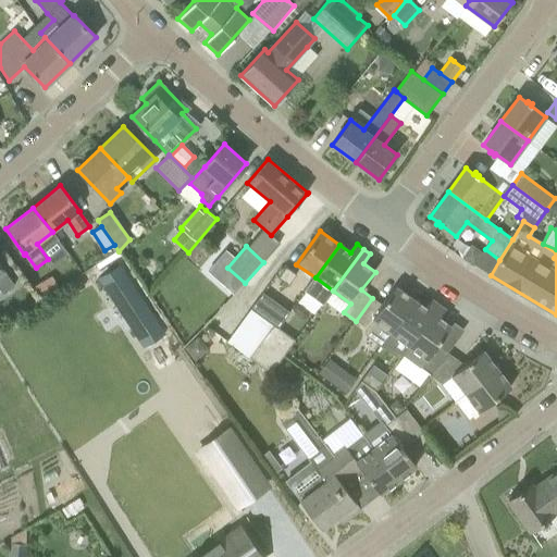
[(0,291),(2,294),(15,284),(0,263),(0,291)]
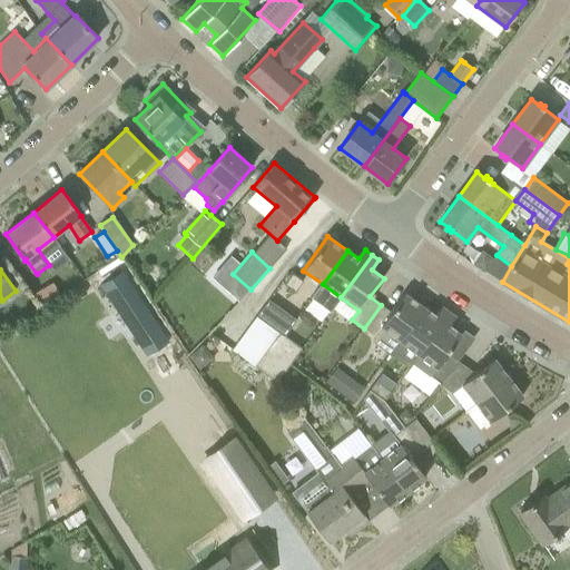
[(209,404),(123,271),(100,285),(187,419),(209,404)]
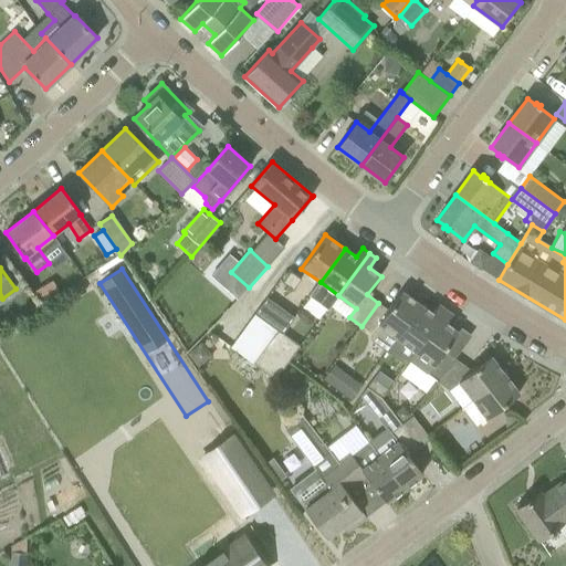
[(291,271),(283,282),(294,290),(301,279),(291,271)]
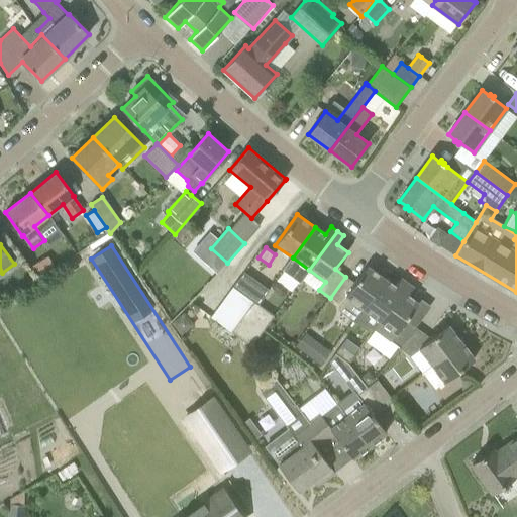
[(39,262),(30,268),(36,277),(45,272),(39,262)]
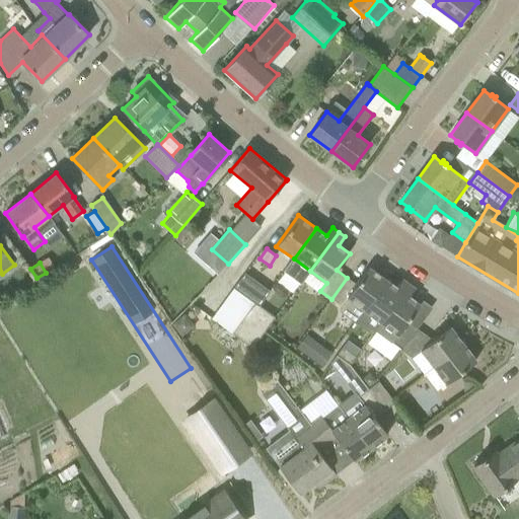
[(331,299),(341,305),(341,312),(355,321),(363,310),(386,280),(369,267),(357,285),(347,278),(331,299)]
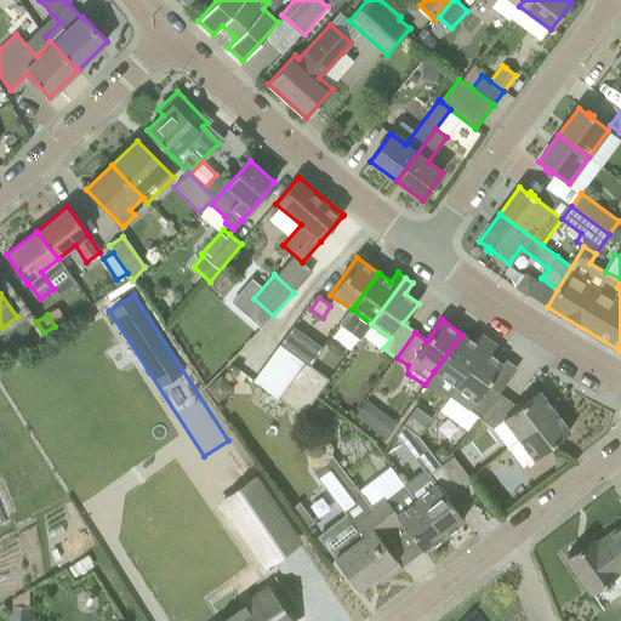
[(462,335),(434,371),(425,385),(445,400),(449,396),(455,386),(489,340),(482,334),(474,343),(462,335)]
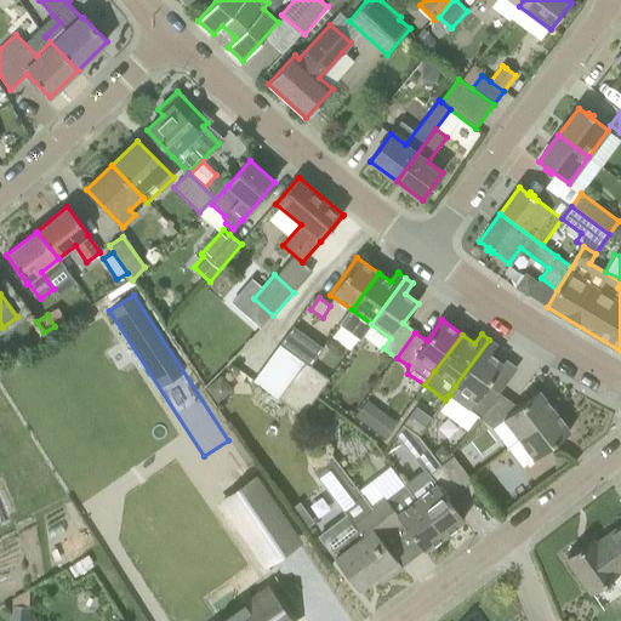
[(449,396),(480,419),(500,392),(488,383),(502,364),(490,354),(496,345),(489,340),(455,386),(449,396)]
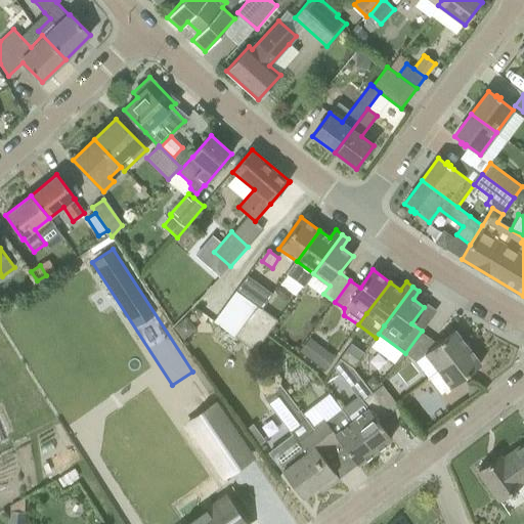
[(249,315),(270,331),(278,320),(257,304),(249,315)]
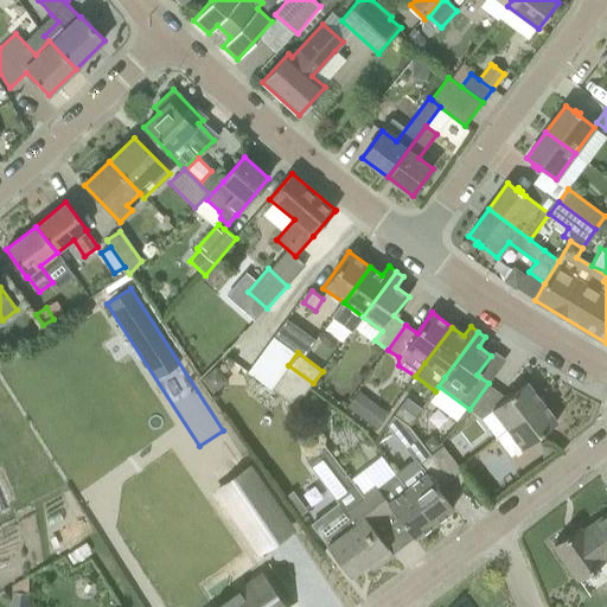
[(280,377),(305,395),(313,383),(288,365),(280,377)]
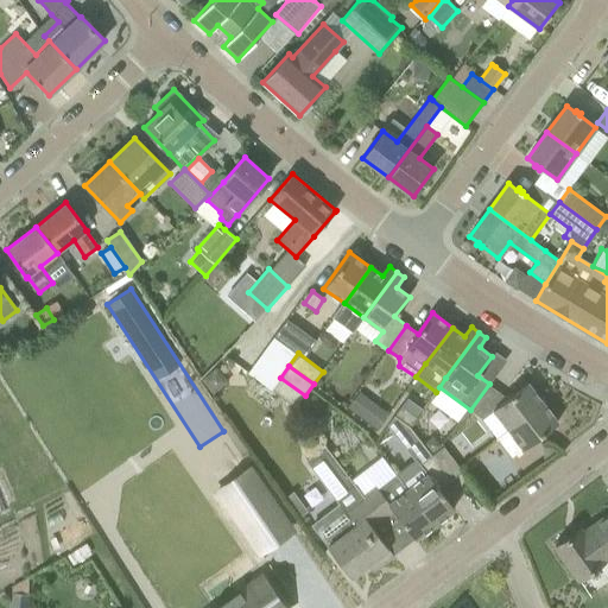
[(280,378),(272,388),(271,390),(296,407),(305,396),(280,378)]
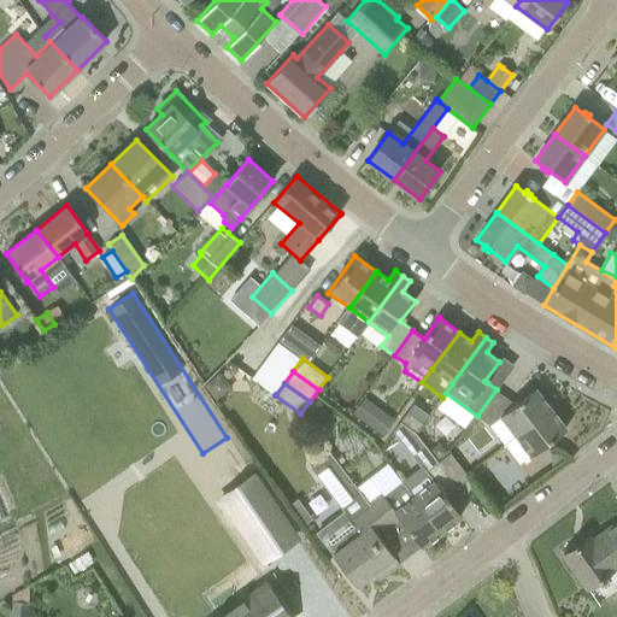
[(500,416),(516,436),(551,409),(535,388),(516,404),(497,389),(477,416),(489,425),(500,416)]
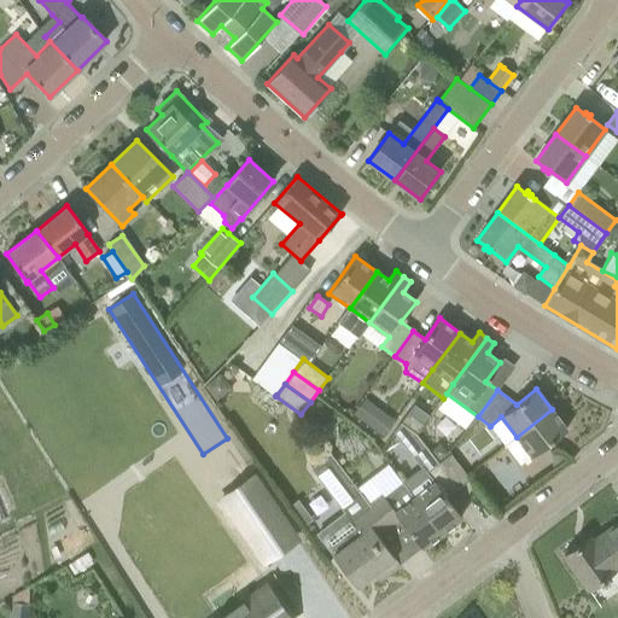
[(366,396),(353,412),(382,433),(394,418),(366,396)]
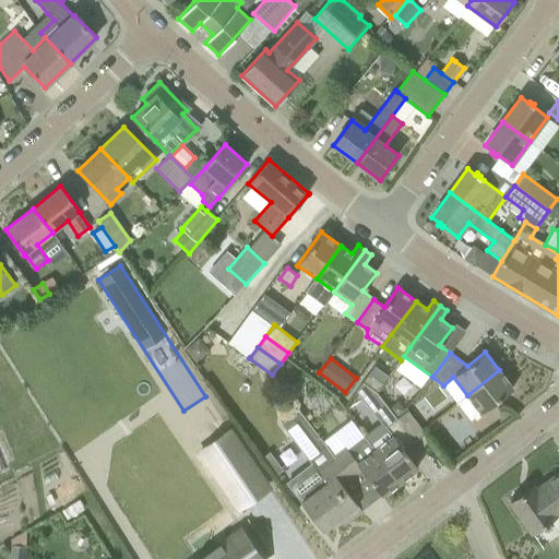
[(275,375),(289,390),(302,378),(288,363),(275,375)]
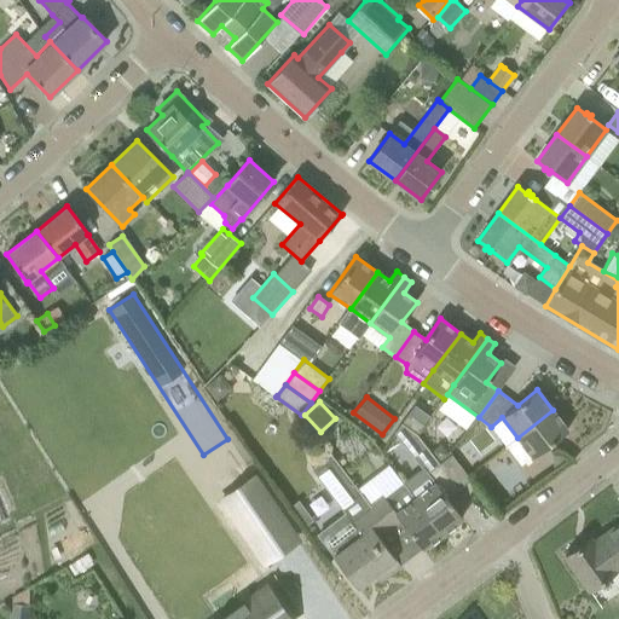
[(568,431),(553,410),(518,438),(532,457),(568,431)]
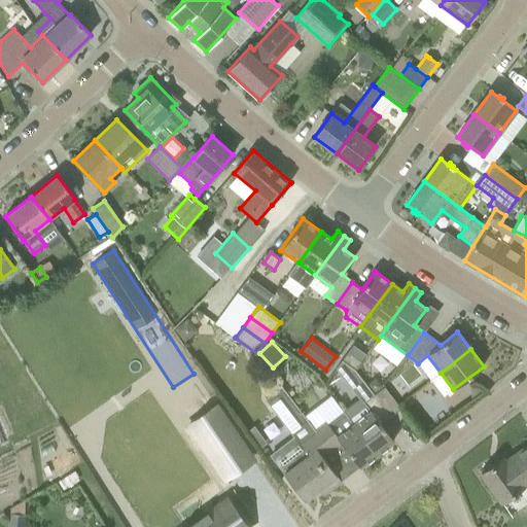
[(342,360),(355,370),(361,362),(348,352),(342,360)]
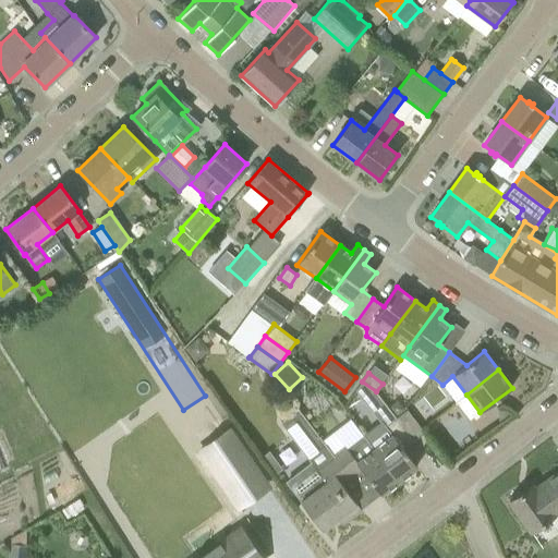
[(364,401),(376,391),(362,381),(356,390),(364,401)]
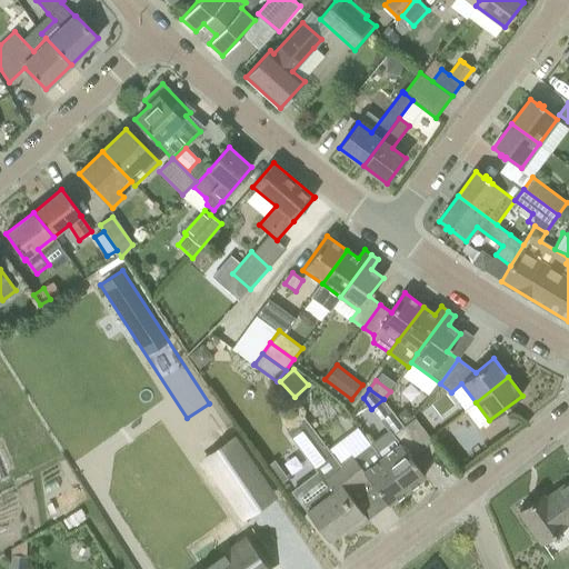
[(406,409),(397,416),(403,425),(412,418),(406,409)]
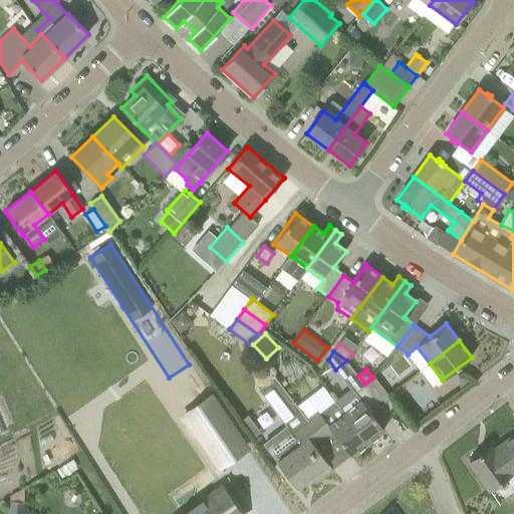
[(364,384),(380,407),(391,399),(374,377),(364,384)]
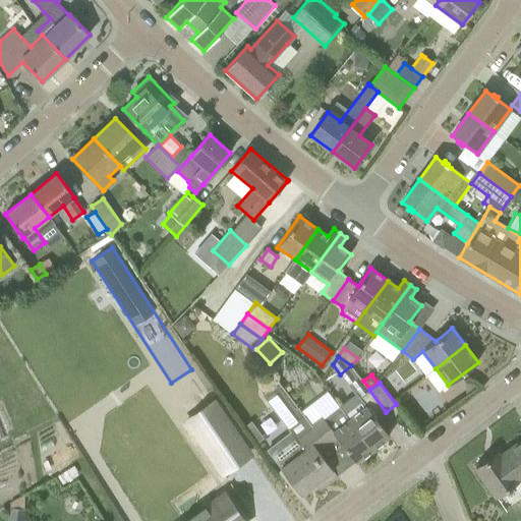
[(268,400),(289,428),(292,431),(268,450),(273,456),(282,467),(280,468),(300,495),(321,479),(326,485),(338,476),(319,451),(327,445),(310,423),(283,388),(268,400)]
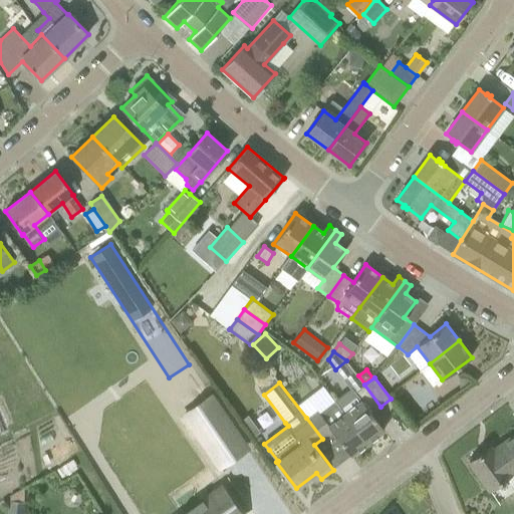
[(351,389),(334,402),(367,443),(384,430),(370,414),(380,407),(364,384),(354,393),(351,389)]
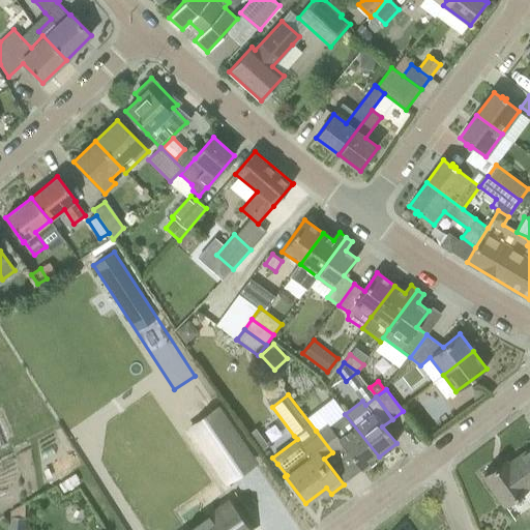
[(221,407),(187,431),(210,463),(243,440),(221,407)]
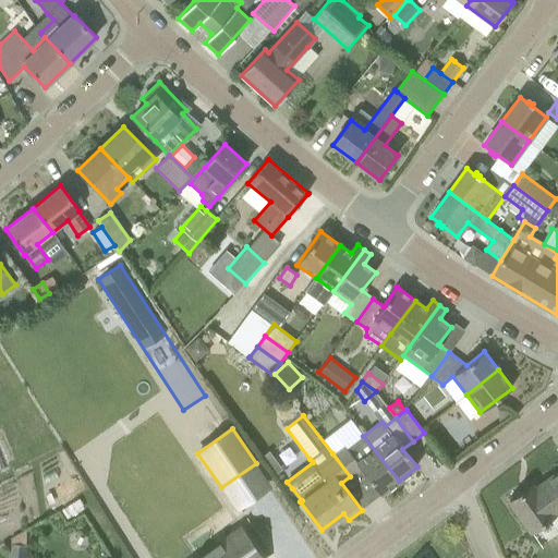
[(343,445),(332,453),(350,476),(360,469),(380,495),(399,481),(363,436),(347,449),(343,445)]
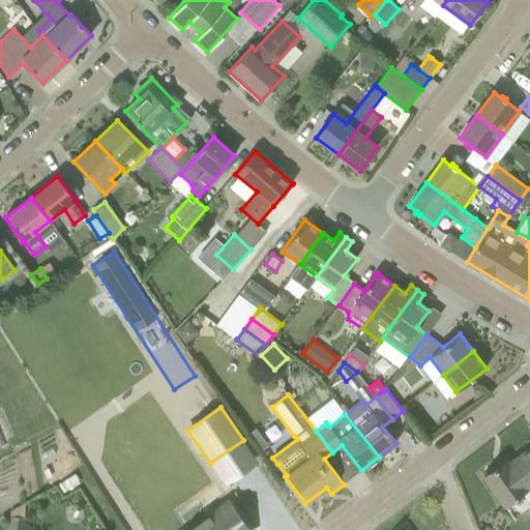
[(529,486),(529,447),(507,464),(505,461),(483,476),(504,505),(529,486)]
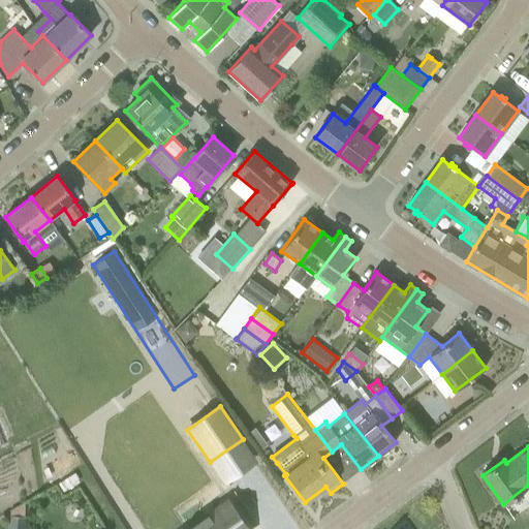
[(187,528),(246,528),(225,501),(187,528)]
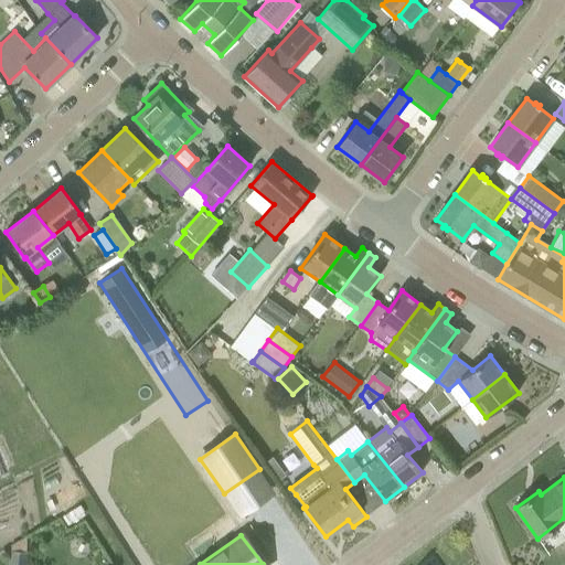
[(25,564),(28,553),(10,551),(8,564),(25,564)]
